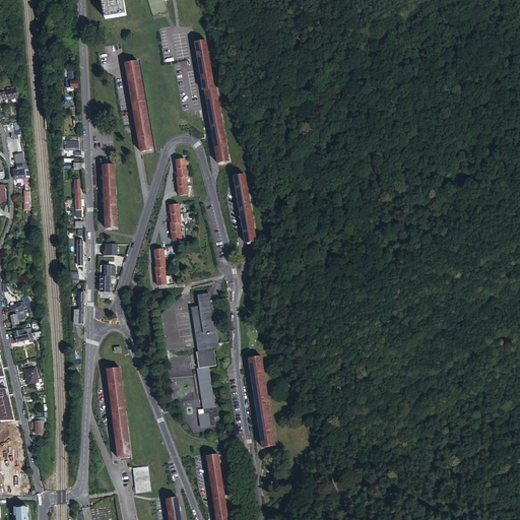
[(103,0),(107,17),(127,13),(124,0),(103,0)]
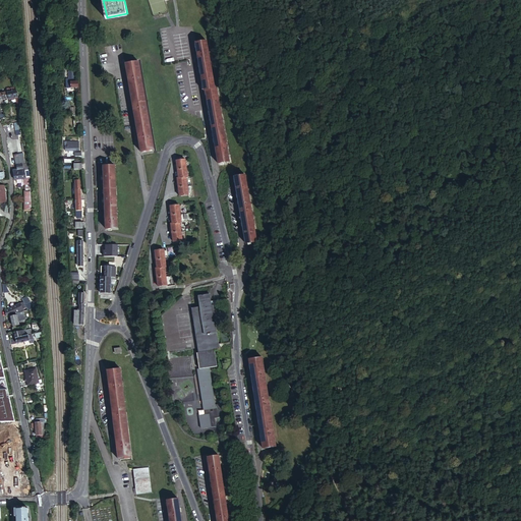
[(197,42),(201,67),(213,65),(208,40),(197,42)]
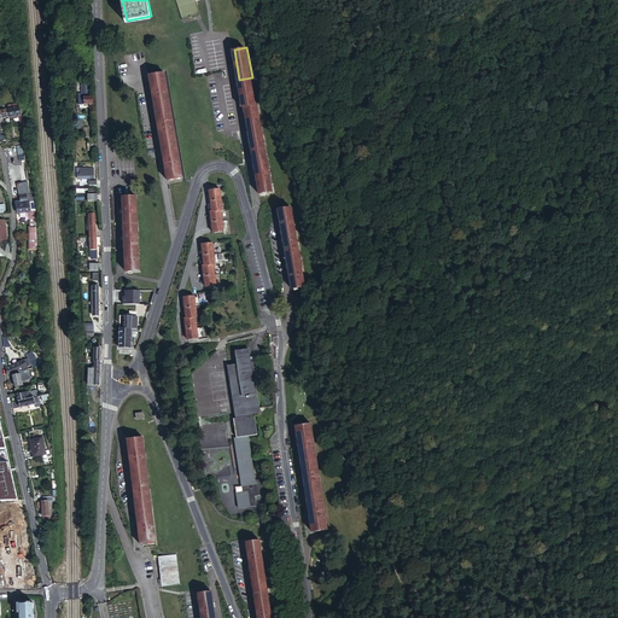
[(165,71),(150,74),(156,109),(172,106),(165,71)]
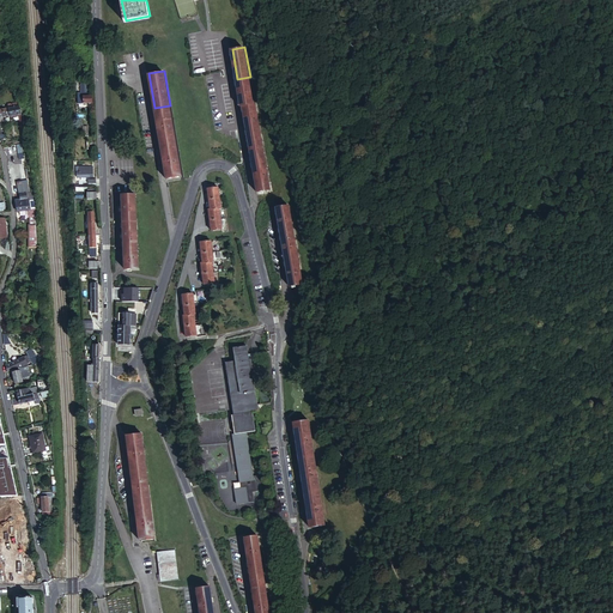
[(242,105),(243,105),(254,103),(250,77),(237,79),(242,105)]
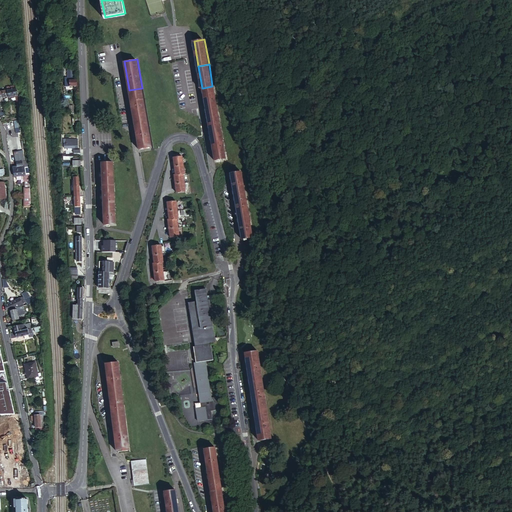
[(65,76),(65,79),(70,79),(70,76),(74,76),(74,68),(67,69),(68,76),(65,76)]
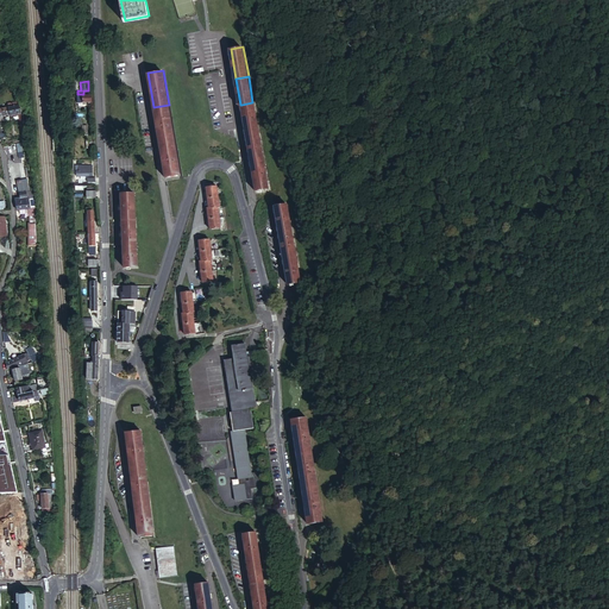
[(242,105),(246,135),(259,132),(255,102),(252,102),(242,105)]
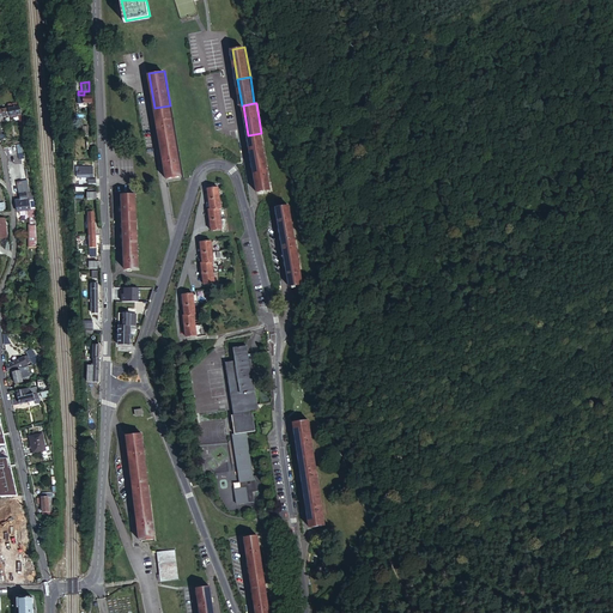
[(24,115),(22,105),(11,108),(12,114),(12,115),(13,116),(24,115)]
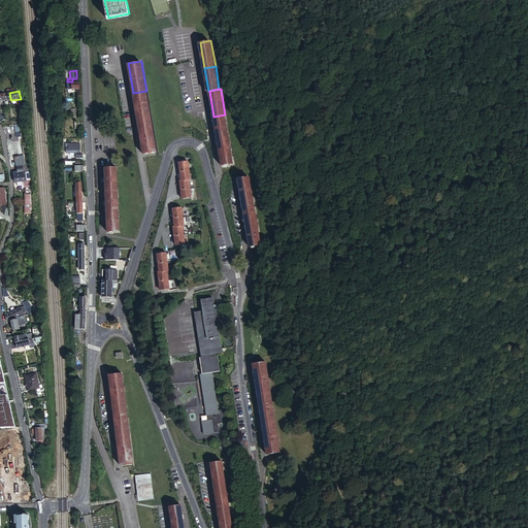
[(139,123),(152,121),(146,91),(133,93),(139,123)]
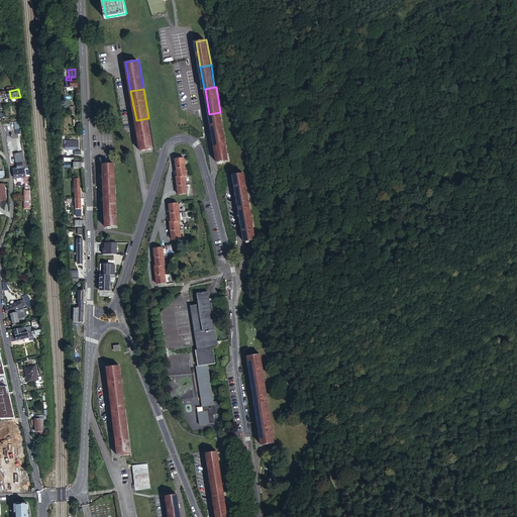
[(209,114),(213,135),(224,133),(220,112),(209,114)]
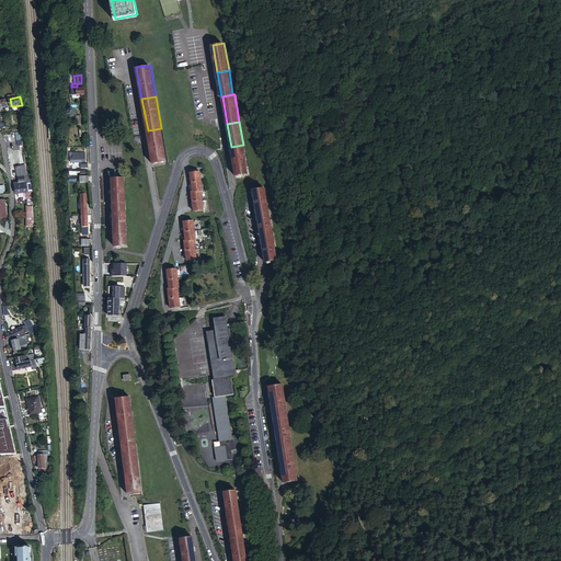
[(148,130),(153,162),(167,160),(161,128),(148,130)]
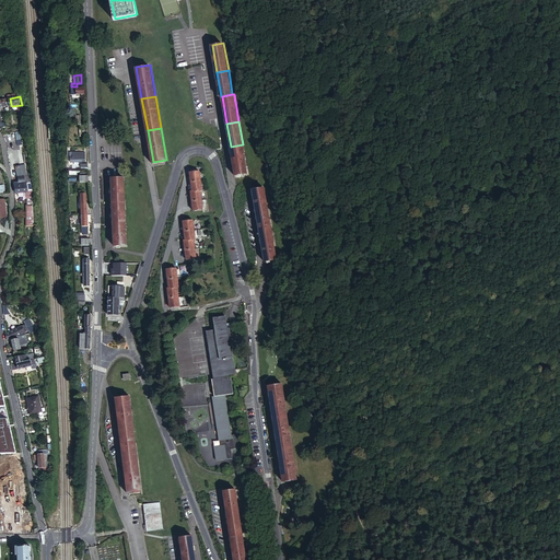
[(243,144),(231,147),(235,174),(247,173),(243,144)]
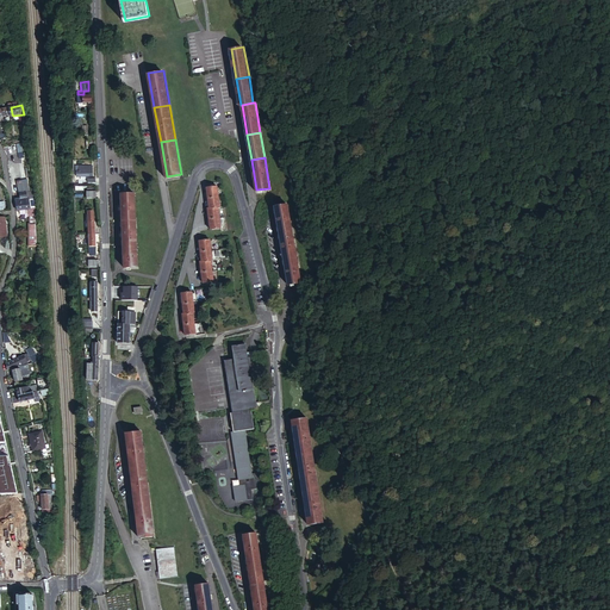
[(83,170),(78,170),(78,175),(82,175),(91,175),(91,178),(94,178),(94,168),(83,168),(83,170)]
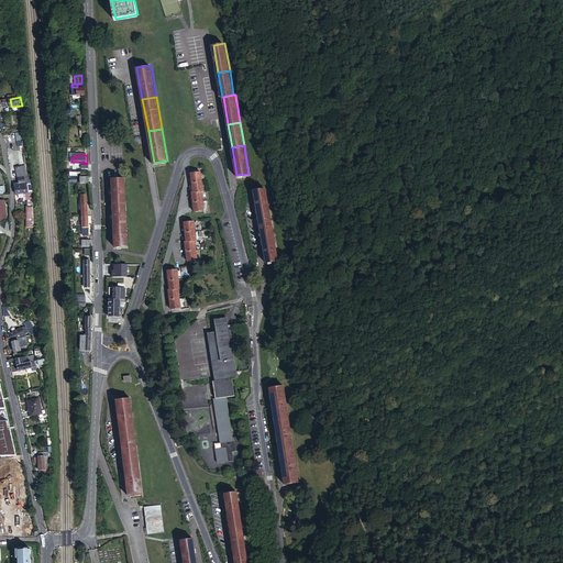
[(194,183),(202,181),(201,173),(192,174),(194,183)]
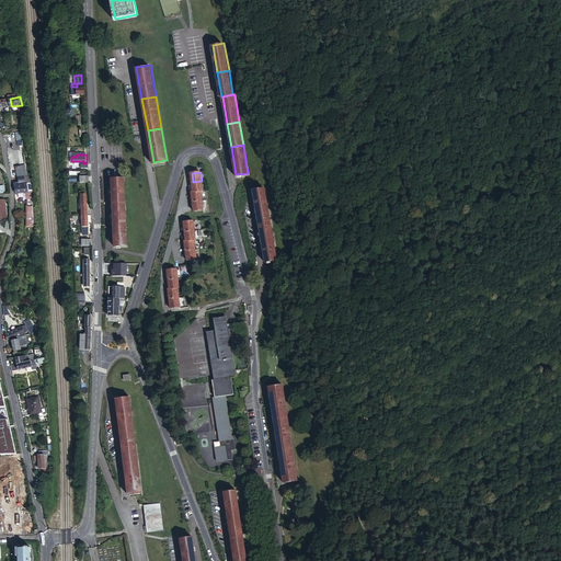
[(19,182),(15,183),(18,193),(29,192),(31,215),(35,215),(34,191),(34,190),(33,174),(20,176),(20,179),(19,179),(19,182)]
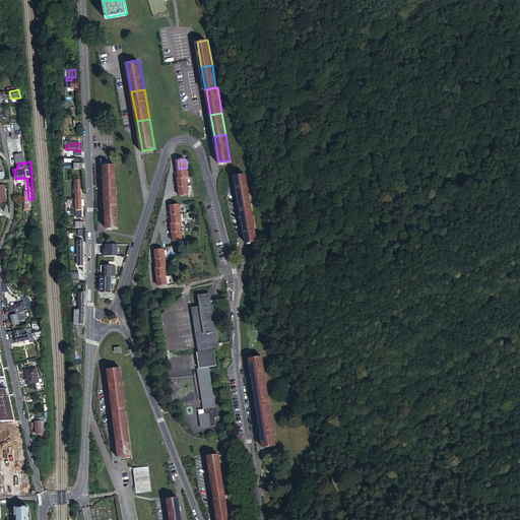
[(105,179),(106,187),(117,186),(116,164),(105,165),(105,174),(105,179)]
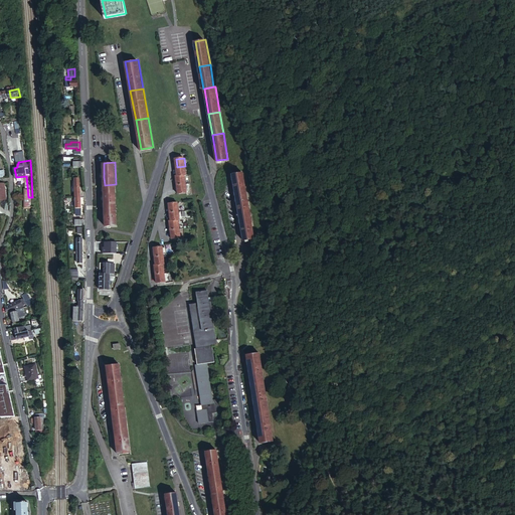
[(186,175),(185,166),(177,167),(178,176),(185,175),(186,175)]
